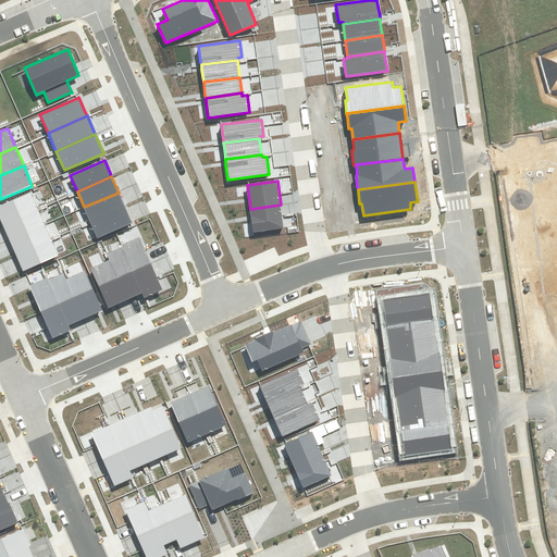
[(1,206),(0,206),(0,218),(2,224),(38,209),(31,193),(1,206)]
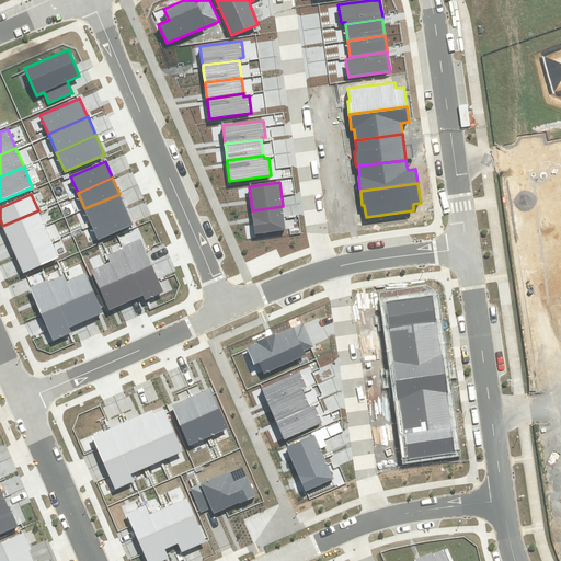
[(84,208),(91,224),(126,208),(124,205),(119,194),(84,208)]
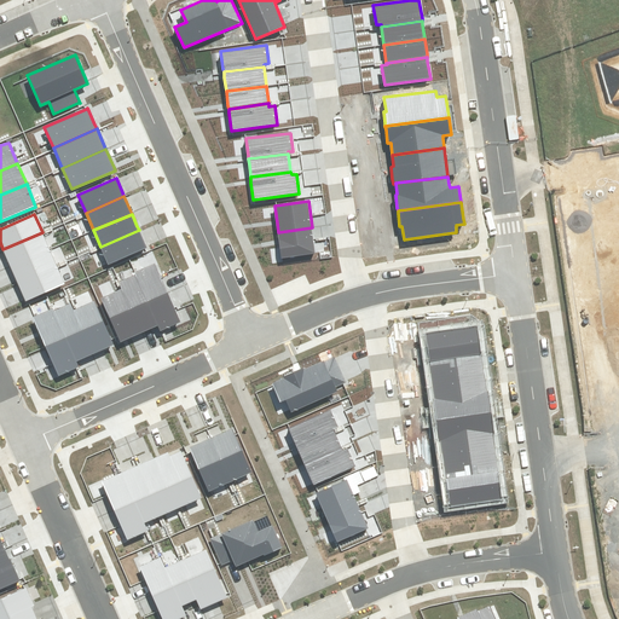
[(312,227),(278,232),(279,242),(281,258),(314,254),(312,227)]
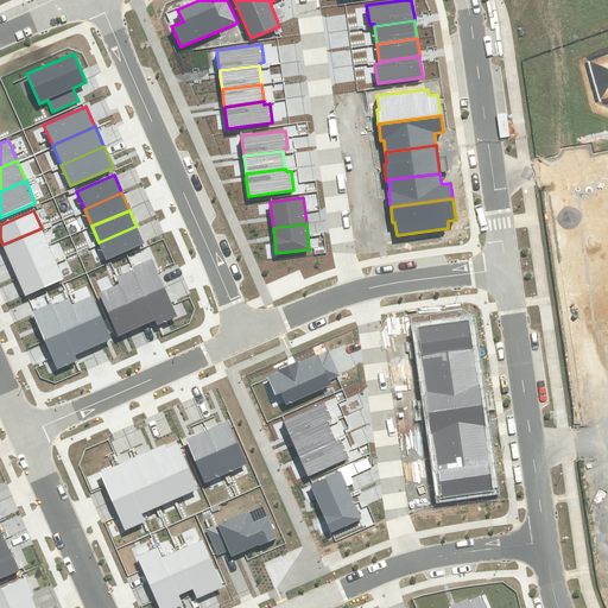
[(99,242),(106,260),(144,244),(138,229),(137,226),(99,242)]
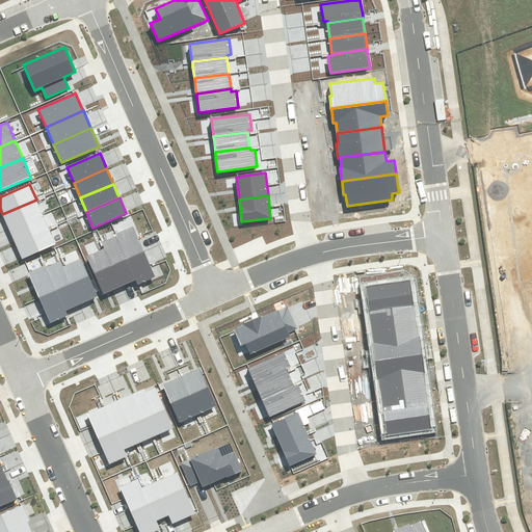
[(8,229),(43,214),(36,200),(2,214),(8,229)]
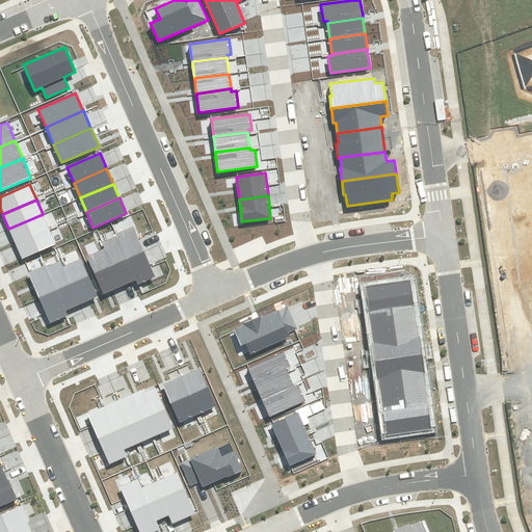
[(15,243),(49,229),(43,214),(8,229),(15,243)]
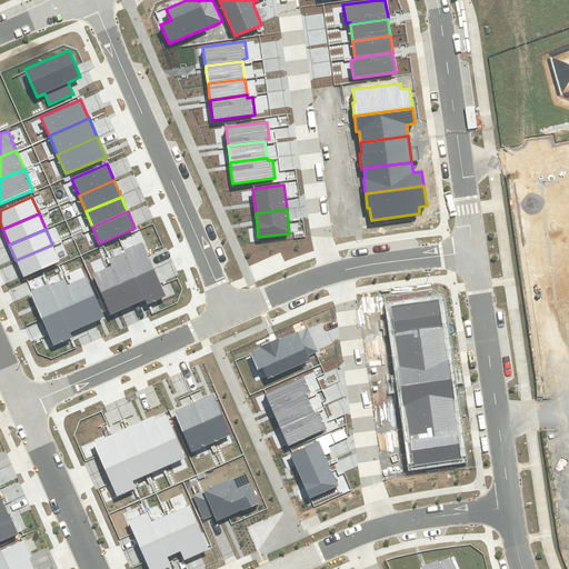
[(143,242),(125,250),(126,252),(136,277),(155,269),(149,257),(149,256),(143,242)]
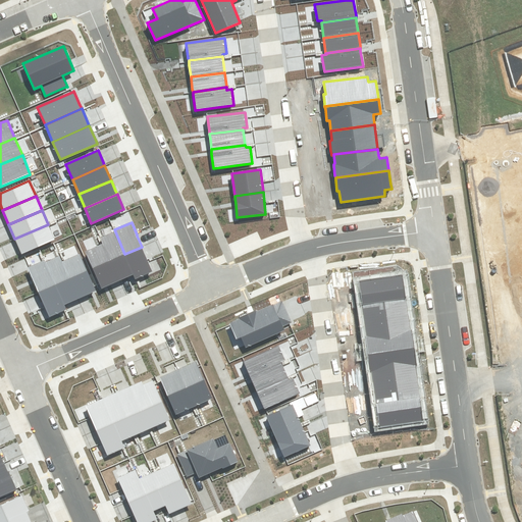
[(21,254),(55,240),(48,224),(14,239),(21,254)]
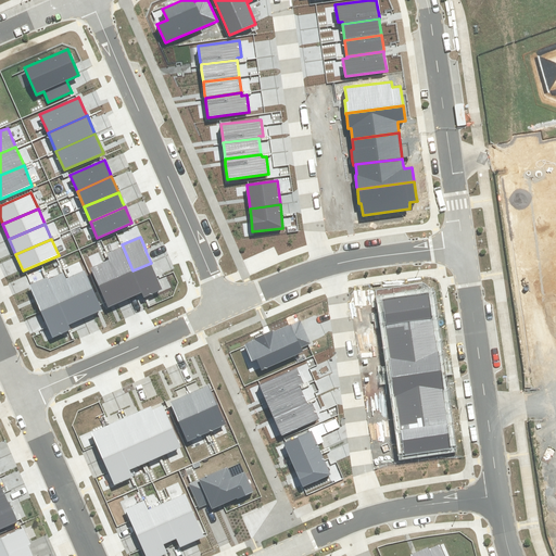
[(138,294),(141,293),(133,270),(123,247),(106,253),(110,260),(126,300),(138,294)]
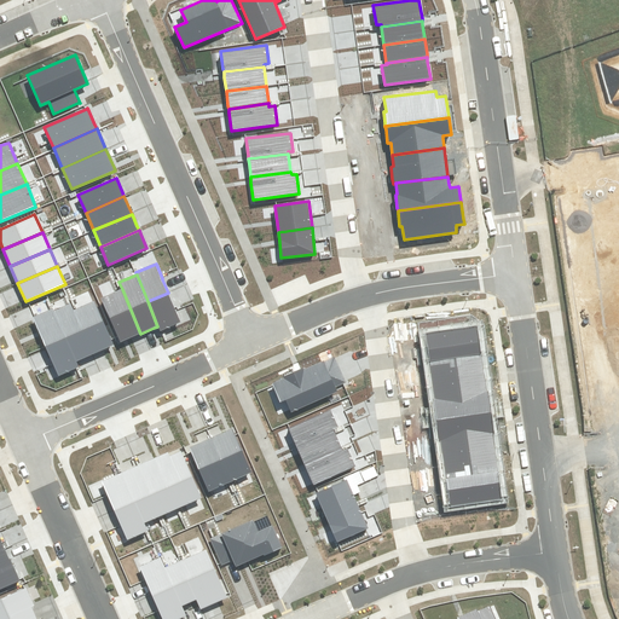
[(122,289),(100,298),(117,337),(120,342),(126,340),(140,334),(122,289)]
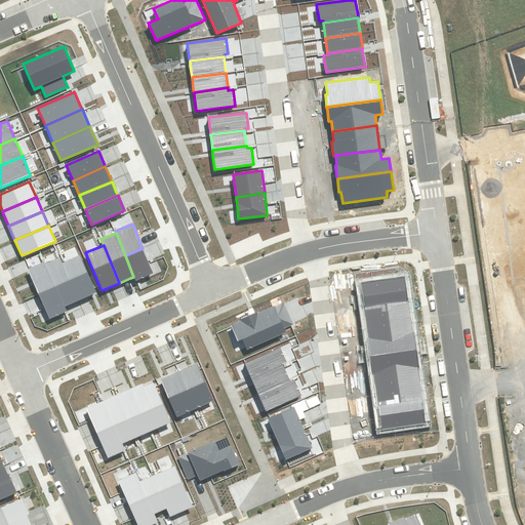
[(135,281),(153,274),(148,261),(147,258),(143,248),(125,255),(133,277),(135,281)]
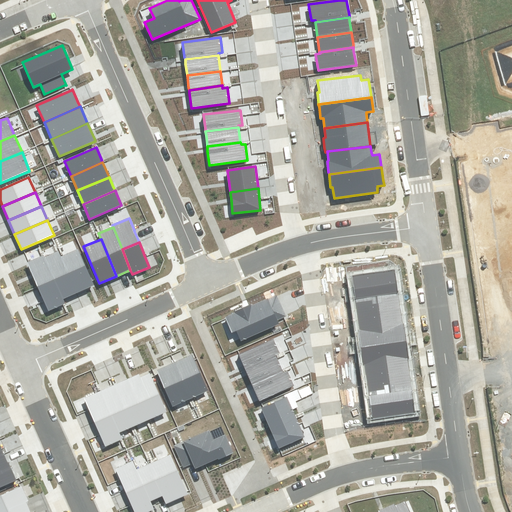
[(92,281),(78,249),(61,256),(77,293),(91,287),(94,285),(92,281)]
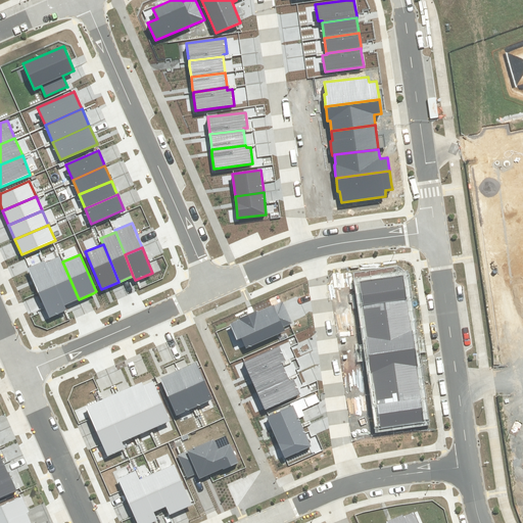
[(62,262),(59,256),(46,263),(55,285),(64,305),(67,304),(79,299),(62,262)]
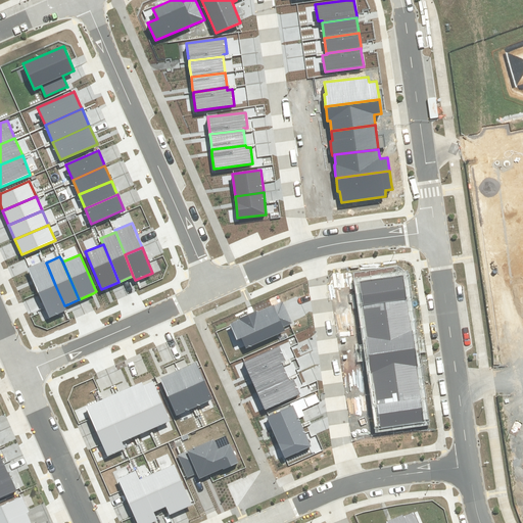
[(28,268),(38,292),(55,285),(46,263),(45,260),(30,268),(28,268)]
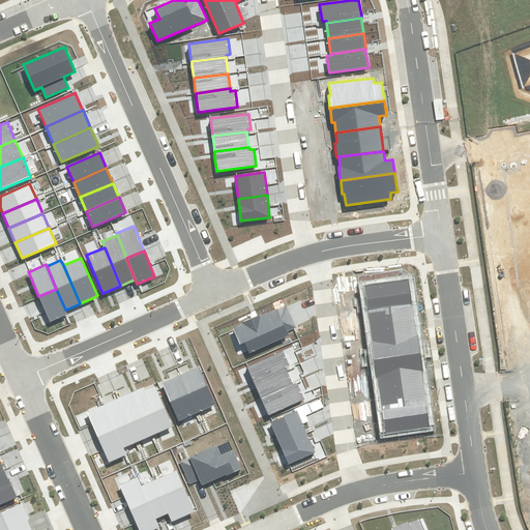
[(375,392),(382,435),(431,427),(427,402),(423,381),(420,360),(413,316),(410,297),(407,278),(358,287),(364,327),(367,346),(372,374),(375,392)]
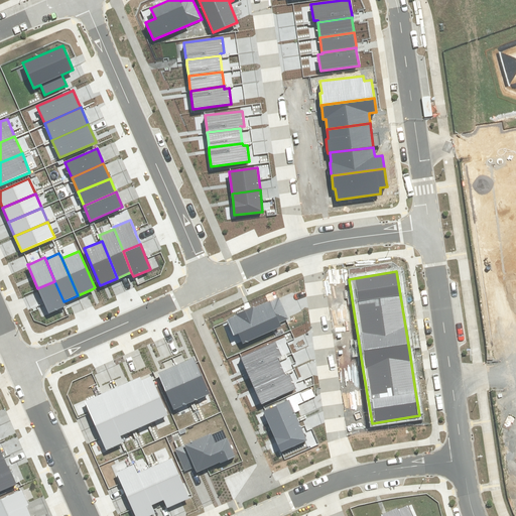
[(48,313),(66,305),(63,301),(54,281),(37,288),(44,303),(48,313)]
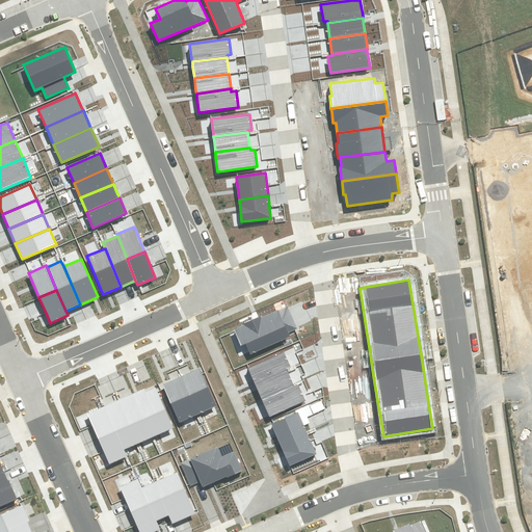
[(244,325),(234,329),(241,346),(245,344),(250,354),(291,337),(289,333),(295,329),(297,328),(288,307),(261,318),(260,316),(256,318),(243,323),(244,325)]
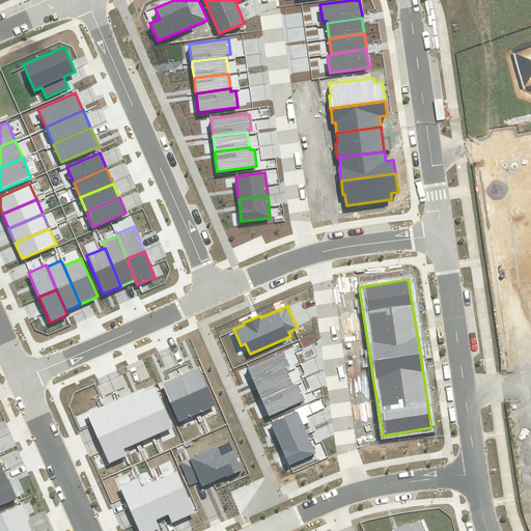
[(284,352),(248,367),(254,382),(286,368),(289,366),(284,352)]
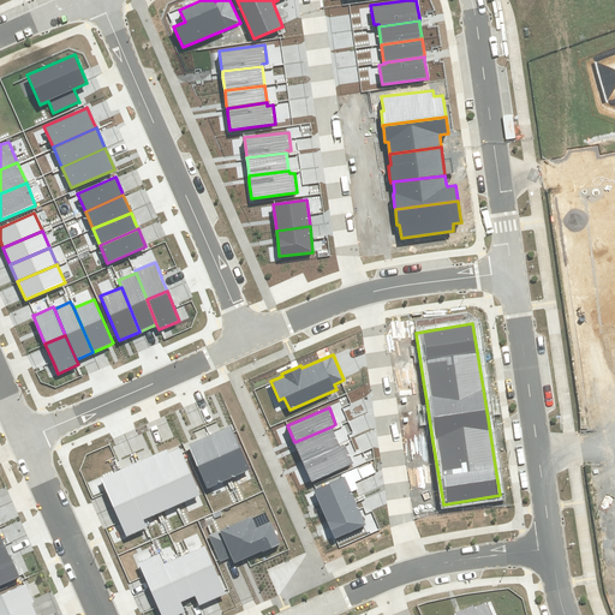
[(230,479),(250,470),(233,433),(231,427),(209,436),(230,479)]
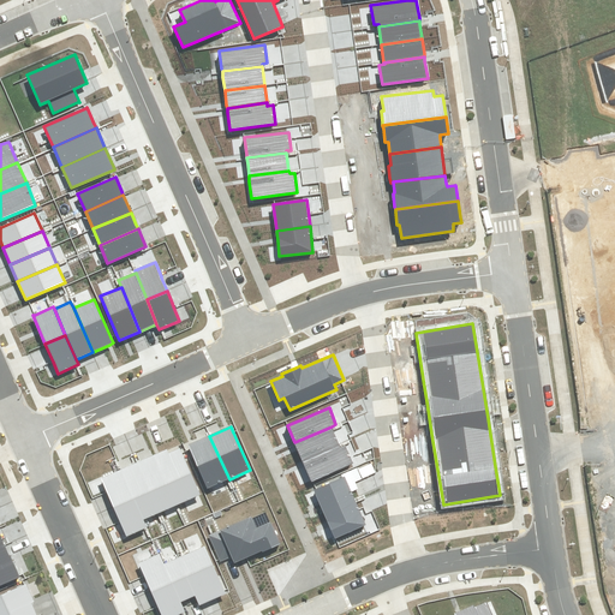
[(303,464),(340,447),(339,445),(333,429),(332,427),(294,442),(303,464)]
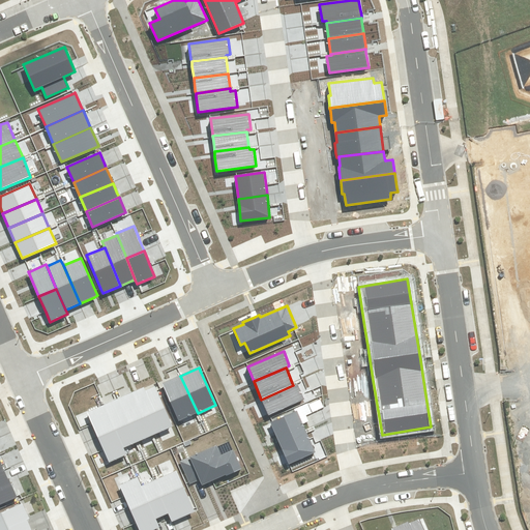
[(164,387),(179,421),(198,413),(180,376),(162,384),(164,387)]
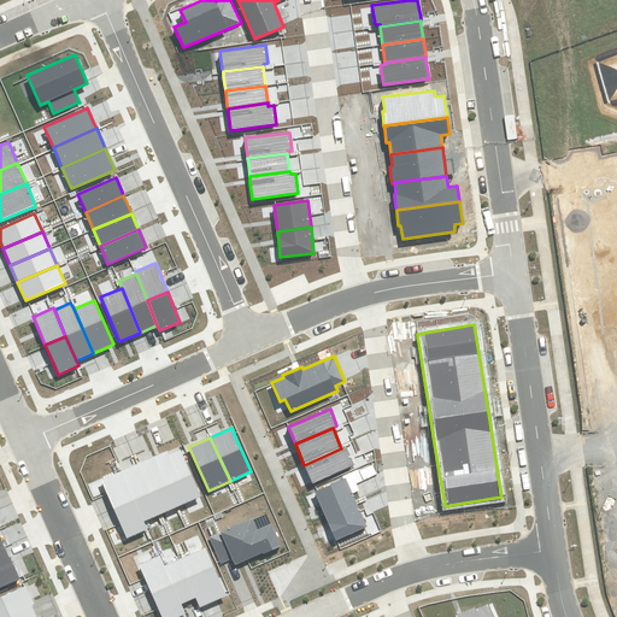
[(313,482),(354,465),(347,447),(341,448),(304,465),(312,483),(313,482)]
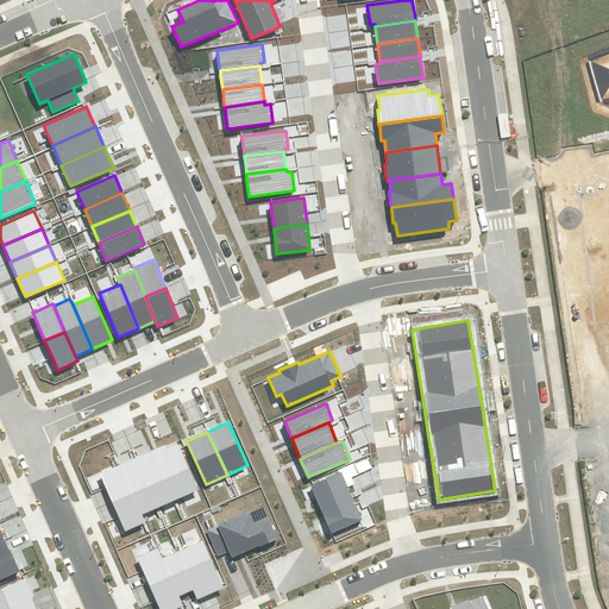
[(174,501),(198,490),(180,449),(177,444),(167,449),(165,445),(152,451),(174,501)]
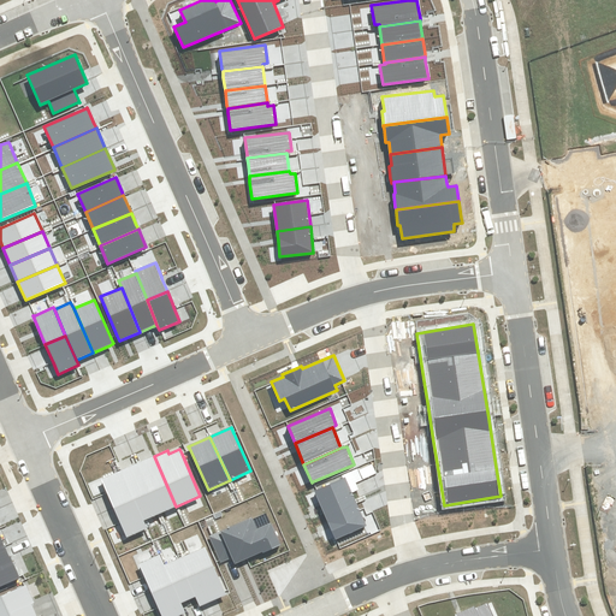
[(160,514),(176,507),(154,456),(137,463),(160,514)]
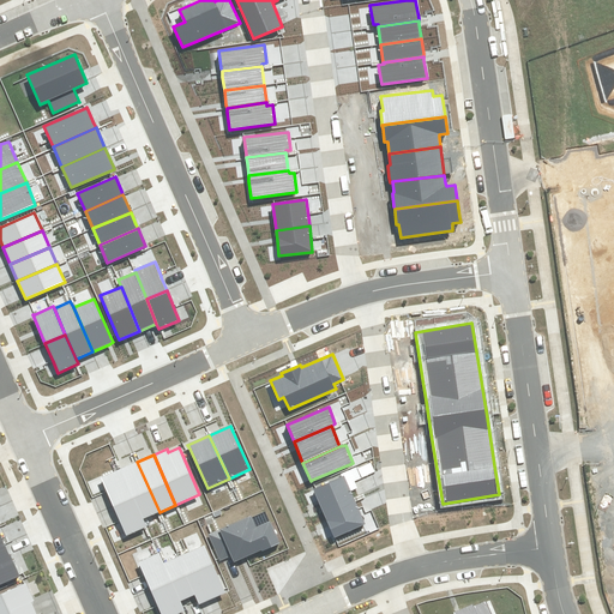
[(143,519),(160,512),(137,462),(121,469),(134,498),(143,519)]
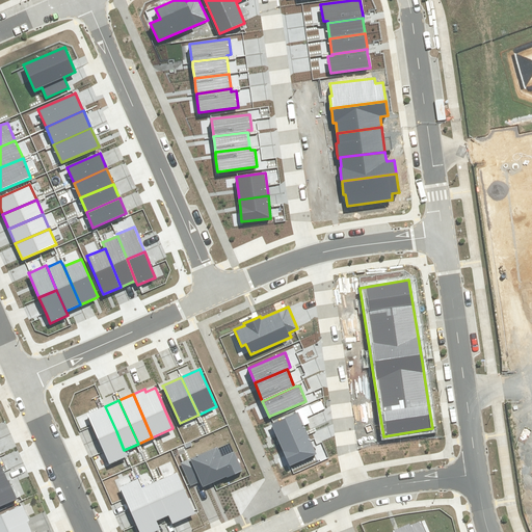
[(92,426),(99,440),(116,431),(105,406),(87,414),(92,426)]
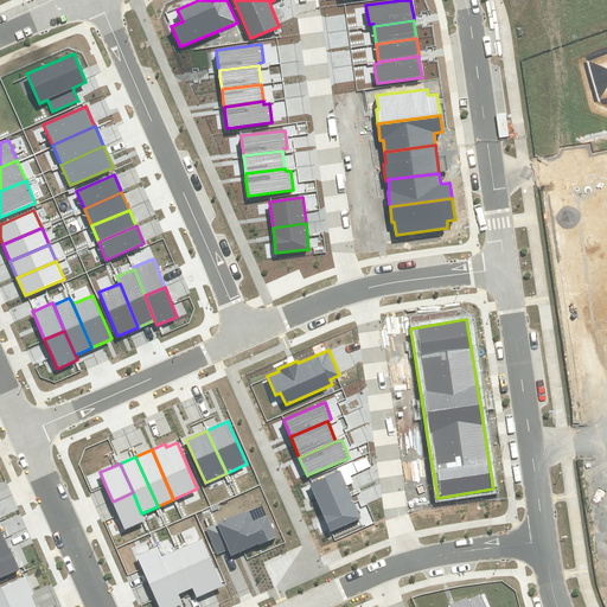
[(312,483),(310,484),(320,508),(351,494),(340,471),(312,483)]
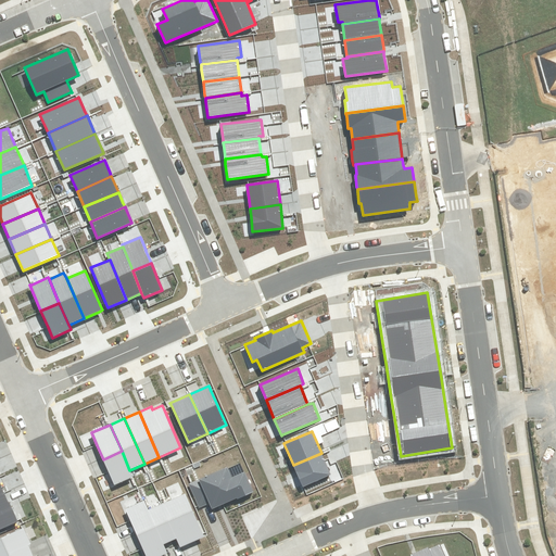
[(122,451),(103,459),(109,472),(114,485),(134,478),(129,470),(122,451)]
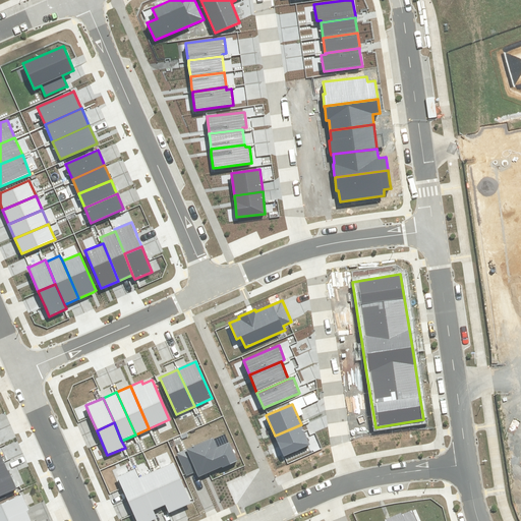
[(301,424),(275,436),(284,456),(310,445),(304,431),(301,424)]
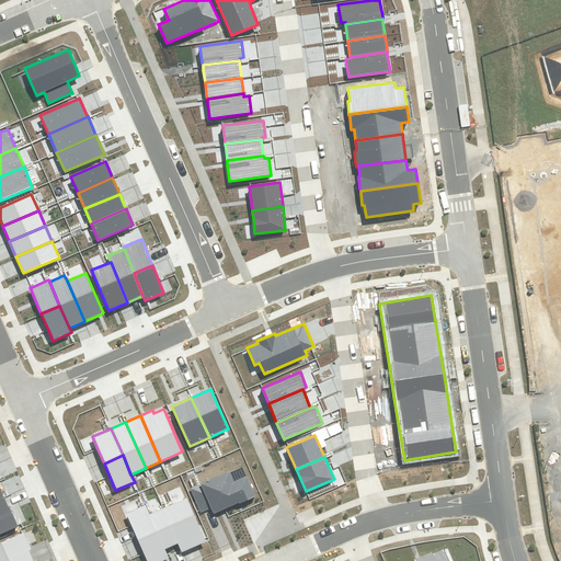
[(212,508),(214,514),(225,508),(239,503),(240,504),(256,497),(247,476),(233,482),(229,471),(190,489),(199,511),(201,513),(212,508)]
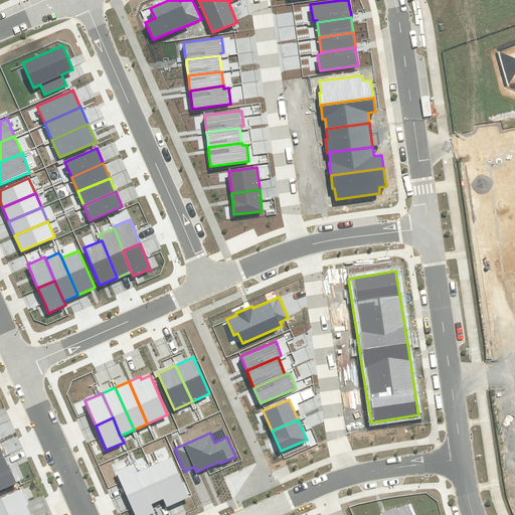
[(0,490),(16,484),(4,456),(0,458),(0,490)]
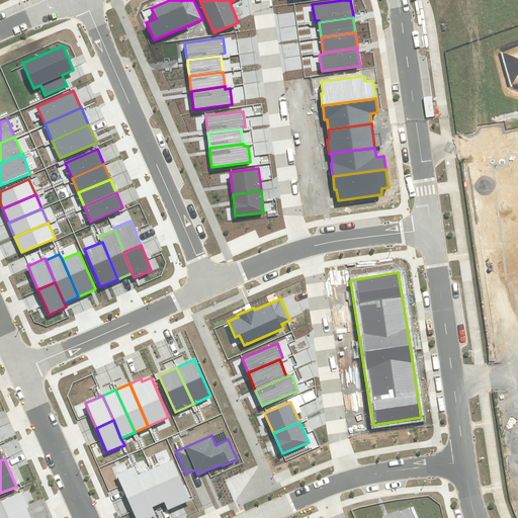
[(168,510),(190,500),(189,497),(173,460),(151,469),(165,502),(168,510)]
